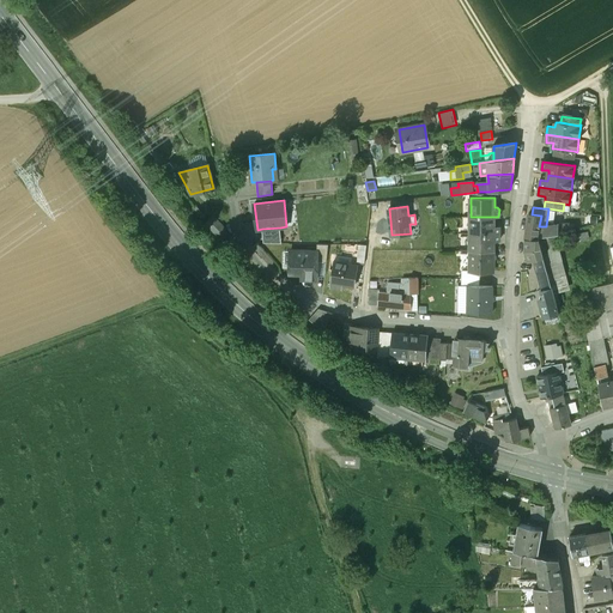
[(532,214),(529,213),(526,238),(539,238),(539,236),(556,234),(558,234),(558,225),(546,226),(539,226),(541,216),(532,214)]
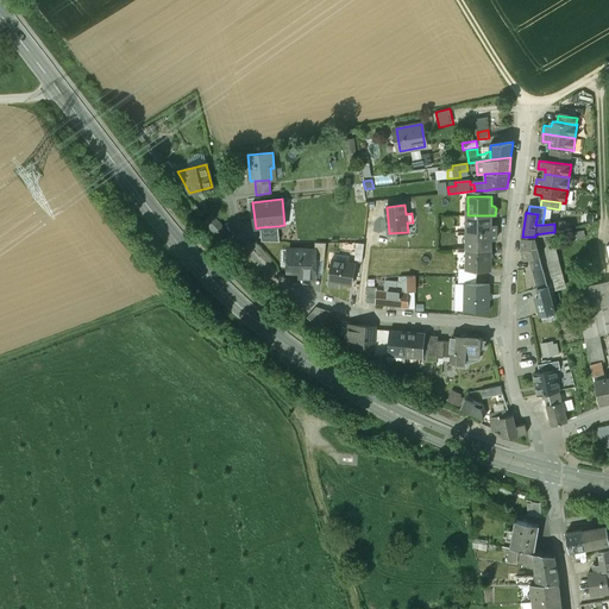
[(223,227),(212,215),(205,221),(217,233),(223,227)]
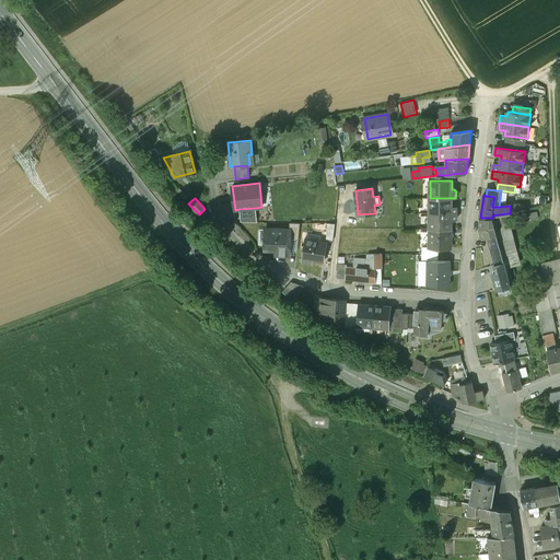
[(452,198),(430,198),(430,213),(456,213),(456,207),(452,207),(452,198)]
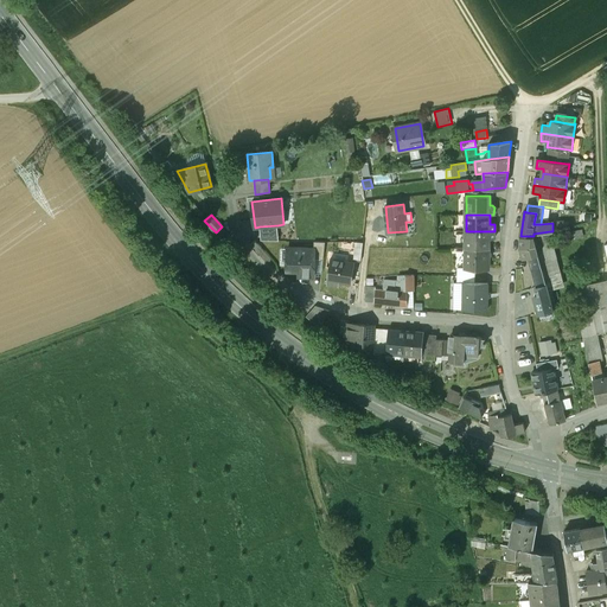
[(279,241),(278,225),(260,227),(261,241),(279,241)]
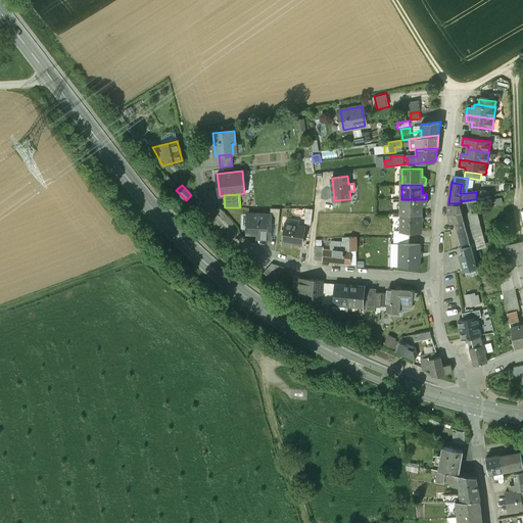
[(502,197),(490,199),(491,206),(503,204),(502,197)]
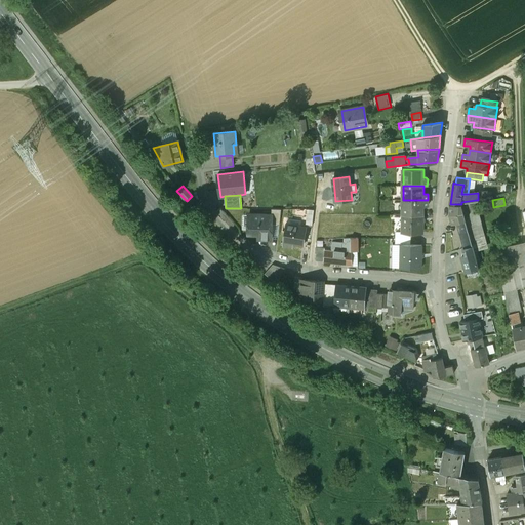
[(428,200),(403,200),(403,214),(422,214),(422,206),(428,206),(428,200)]
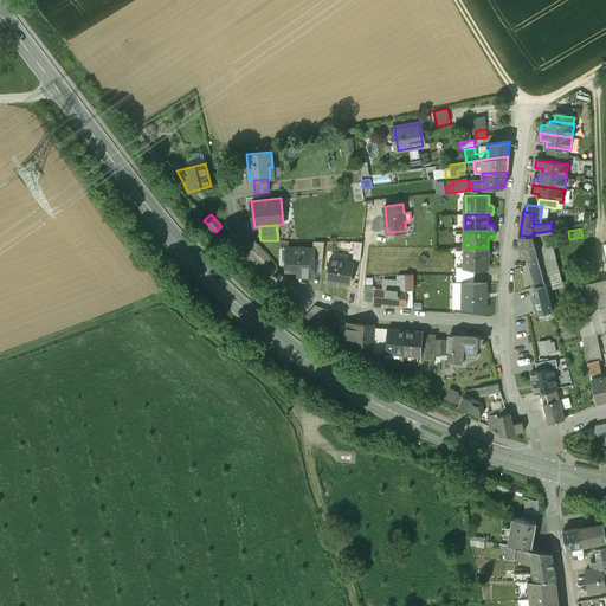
[(561,271),(549,231),(533,233),(533,236),(543,276),(561,271)]
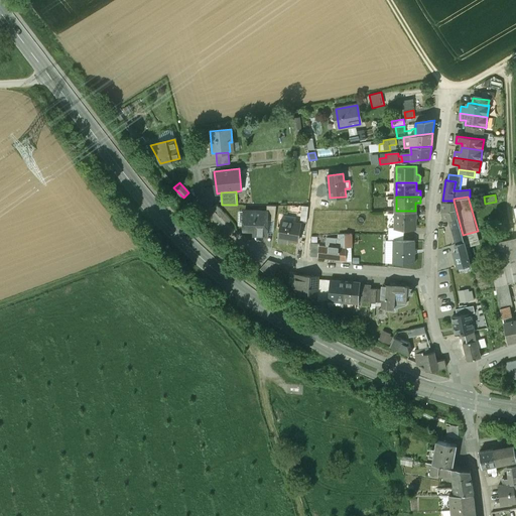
[(463,235),(454,201),(442,201),(442,212),(442,213),(444,220),(449,218),(457,243),(465,242),(463,235)]
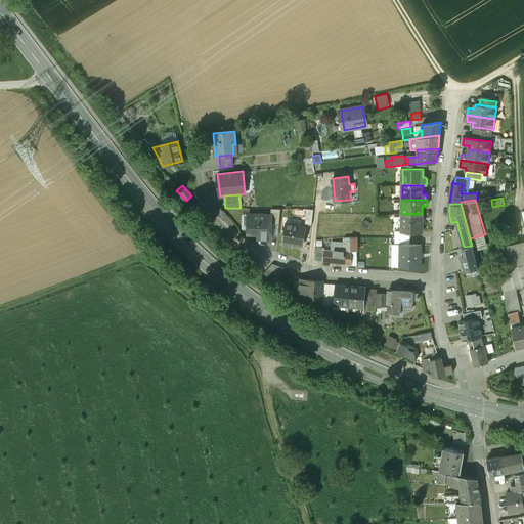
[(228,217),(220,208),(215,211),(223,221),(228,217)]
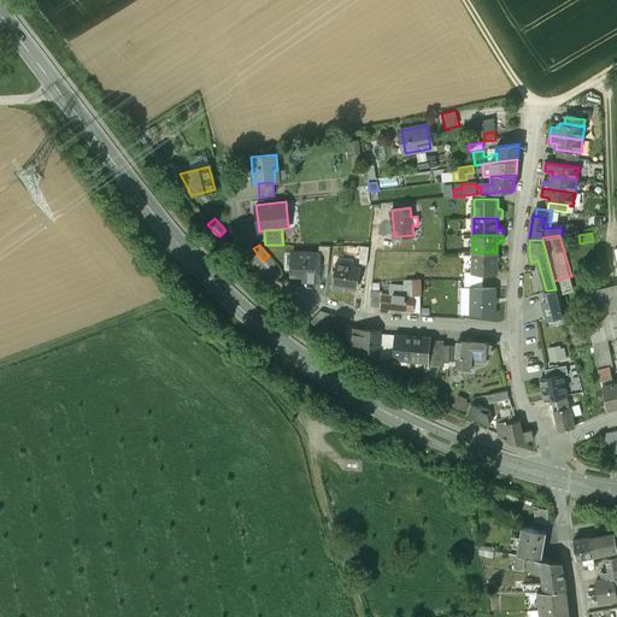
[(330,246),(319,245),(319,252),(319,263),(329,263),(330,246)]
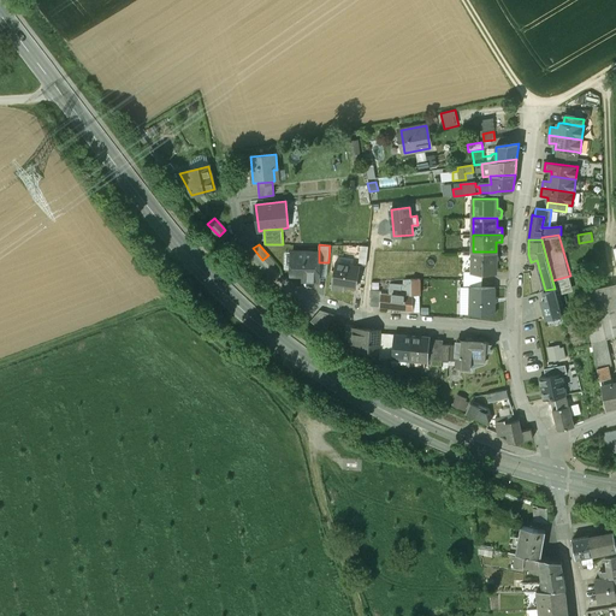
[(368,246),(361,246),(359,264),(366,265),(368,246)]
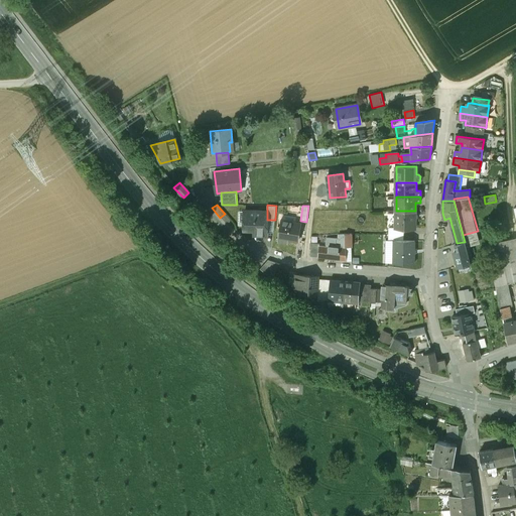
[(267,211),(244,211),(244,230),(254,230),(254,234),(256,234),(256,235),(267,235),(267,220),(267,211)]
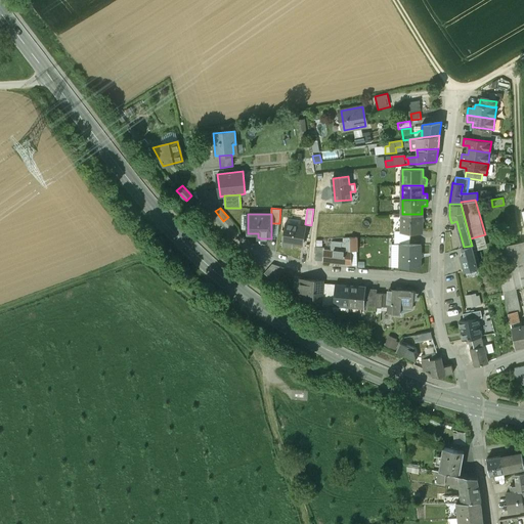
[(422,214),(402,214),(401,231),(409,231),(422,232),(422,214)]
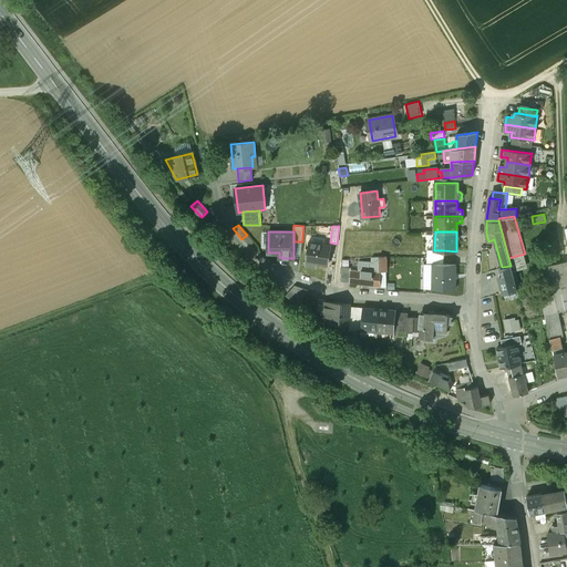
[(330,245),(309,241),(306,261),(328,265),(330,245)]
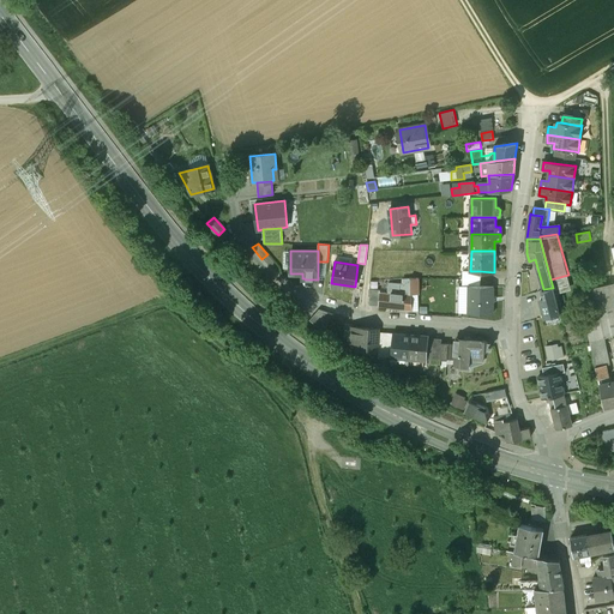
[(419,277),(403,278),(403,284),(389,283),(389,293),(413,293),(419,293),(419,277)]
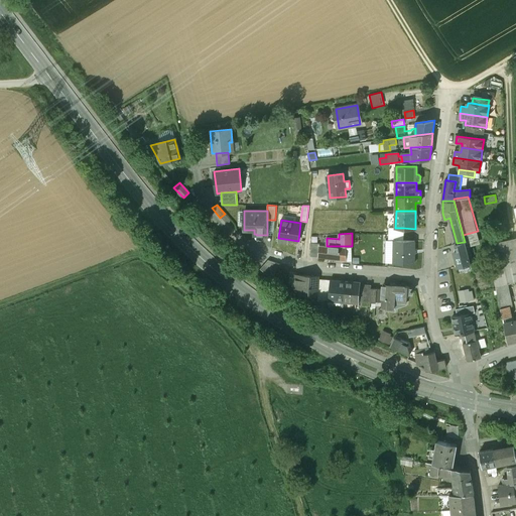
[(515,238),(487,244),(496,285),(507,282),(515,280),(515,238)]
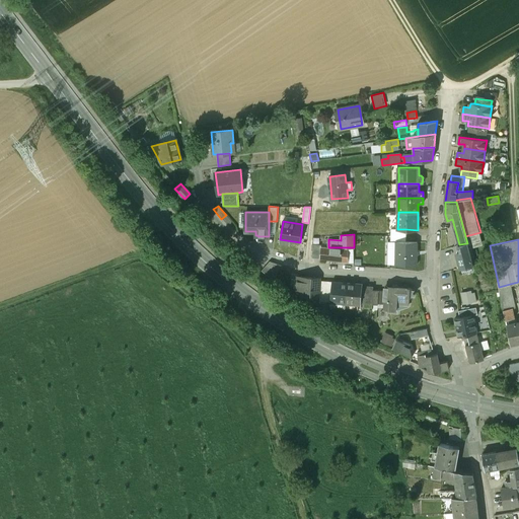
[(397,241),(396,241),(395,265),(417,265),(417,242),(405,241),(397,241)]
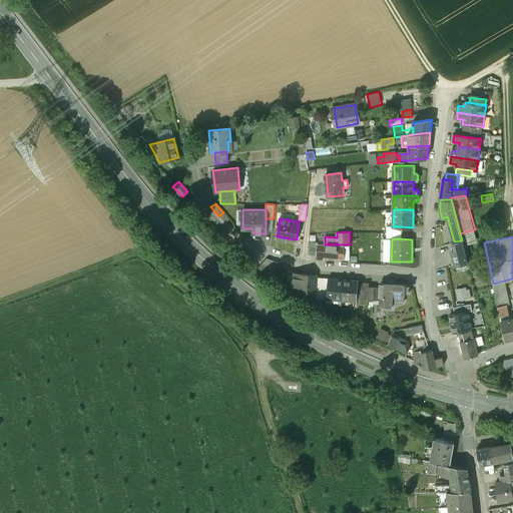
[(468,262),(462,240),(454,241),(453,242),(455,249),(451,250),(455,266),(468,262)]
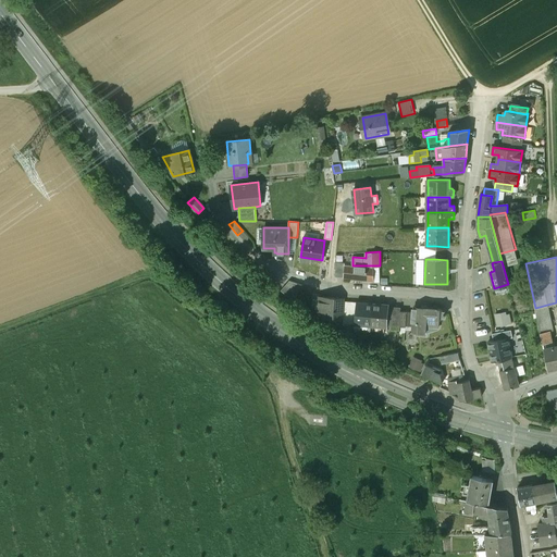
[(345,263),(337,262),(335,276),(343,277),(344,265),(345,263)]
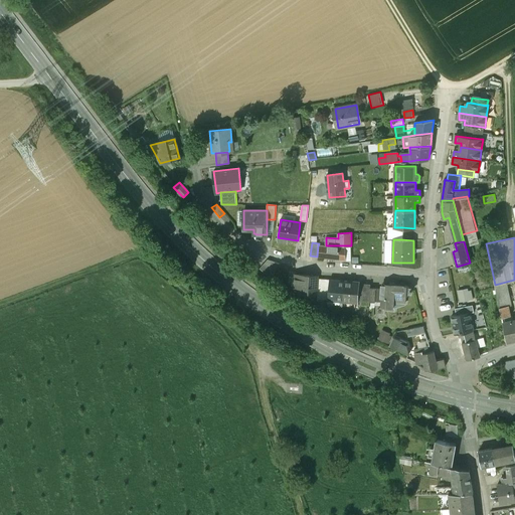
[(346,245),(326,245),(318,245),(317,256),(346,259),(346,245)]
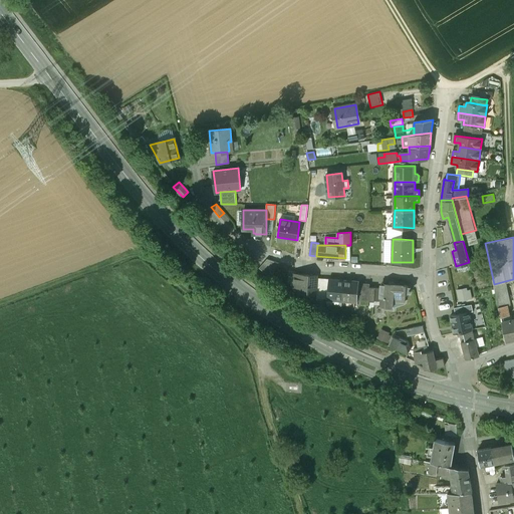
[(279,263),(267,259),(263,263),(272,271),(279,263)]
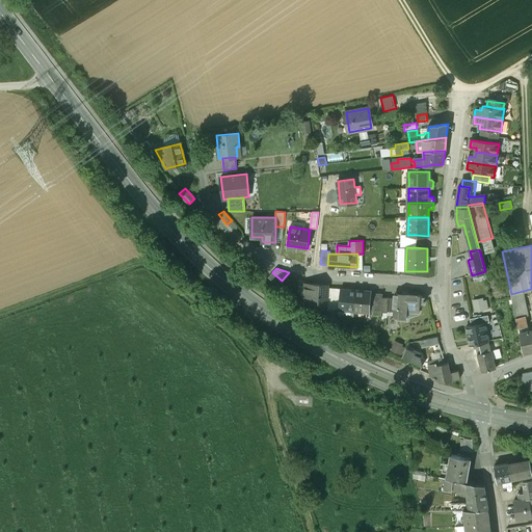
[(282,281),(272,272),(268,277),(277,286),(282,281)]
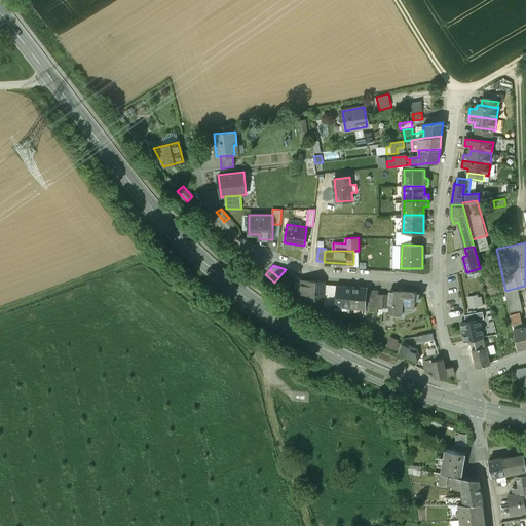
[(324,283),(301,280),(301,279),(295,278),(294,290),(300,290),(300,293),(307,293),(307,298),(308,300),(322,301),(324,283)]
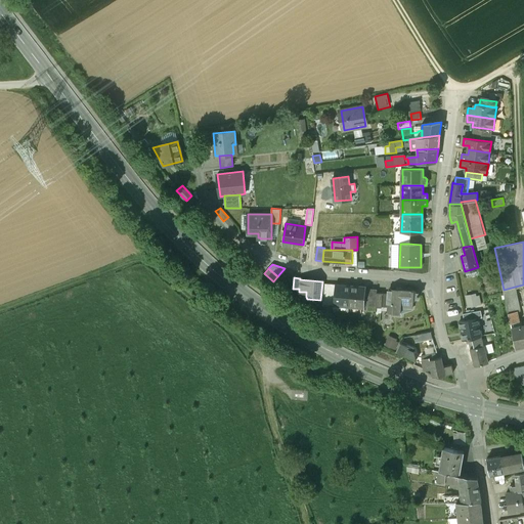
[(350,286),(335,285),(334,305),(349,306),(350,286)]
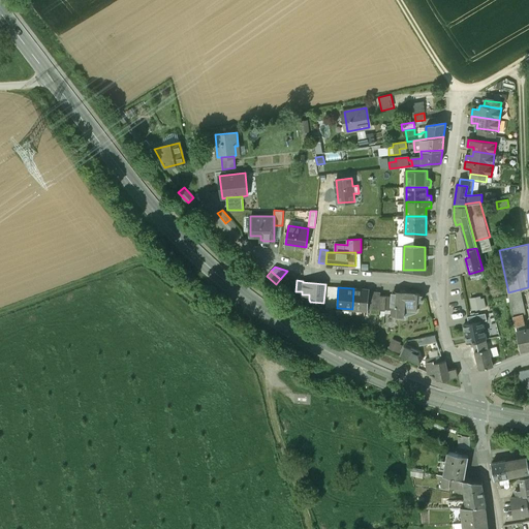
[(370,289),(353,288),(352,309),(368,310),(368,309),(369,291),(370,289)]
